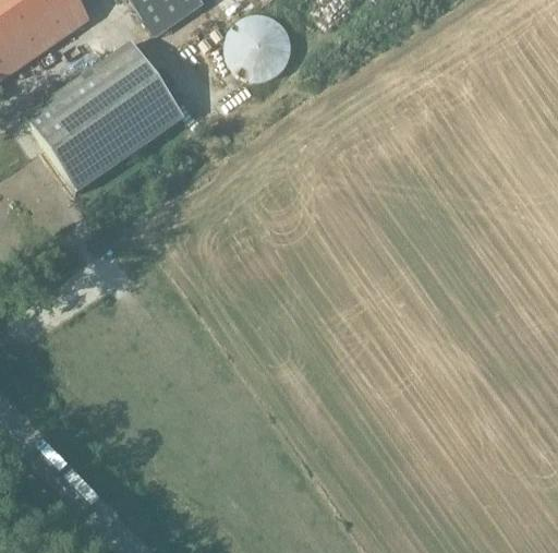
[(0,0),(0,79),(88,19),(75,0),(0,0)]
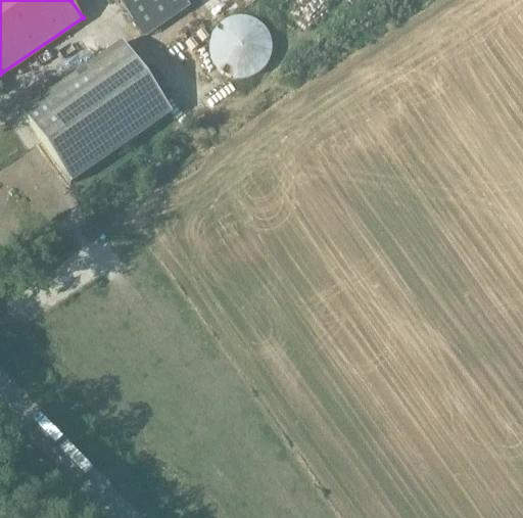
[(119,0),(143,35),(188,4),(185,0),(119,0)]
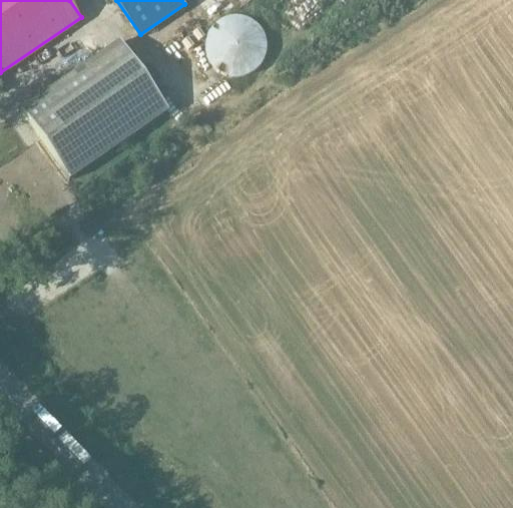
[(266,51),(266,40),(264,30),(257,22),(250,16),(241,13),(230,14),(221,18),(214,23),(207,31),(205,44),(207,55),(210,62),(219,69),(225,73),(236,74),(247,72),(257,66),(263,60),(266,51)]
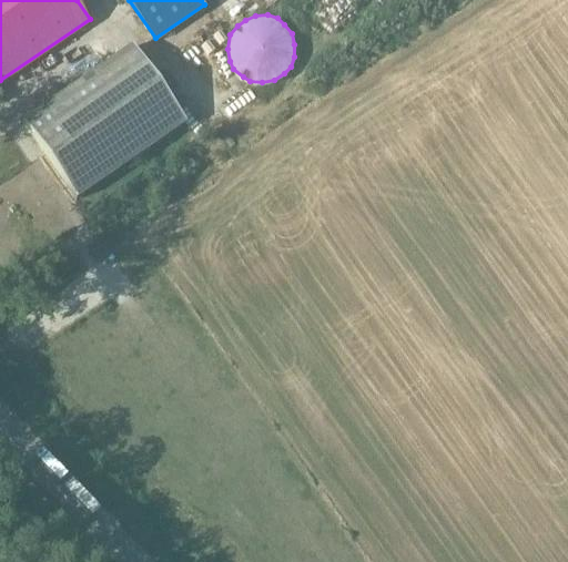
[(186,120),(131,41),(21,118),(77,197),(186,120)]
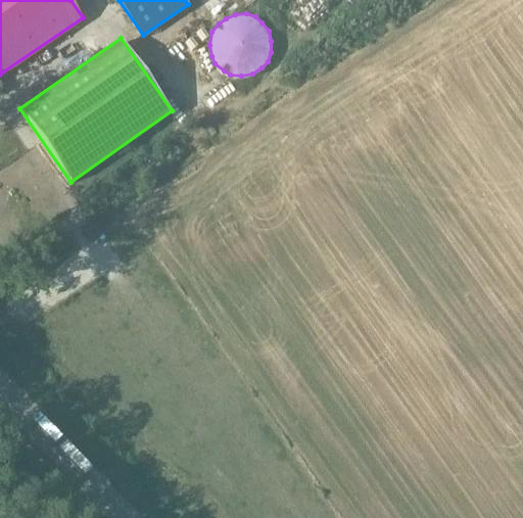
[(27,80),(14,87),(19,97),(33,90),(27,80)]
